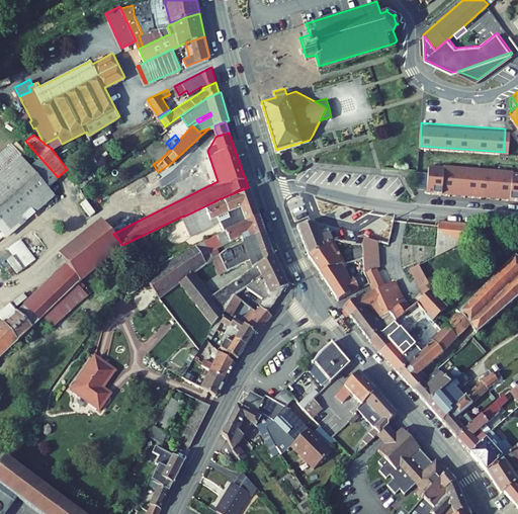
[(52,149),(62,144),(58,137),(45,144),(51,148),(52,149)]
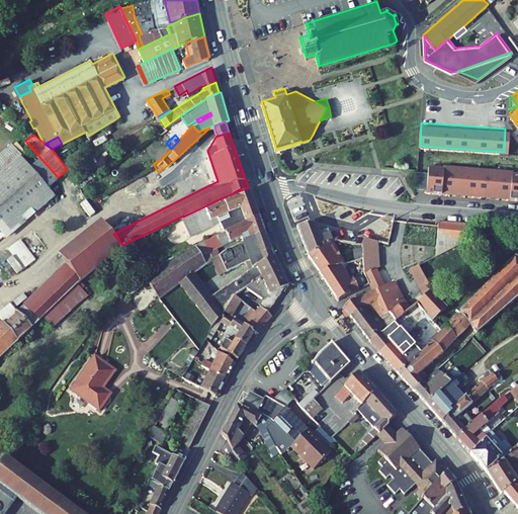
[(0,152),(0,171),(20,154),(11,144),(0,152)]
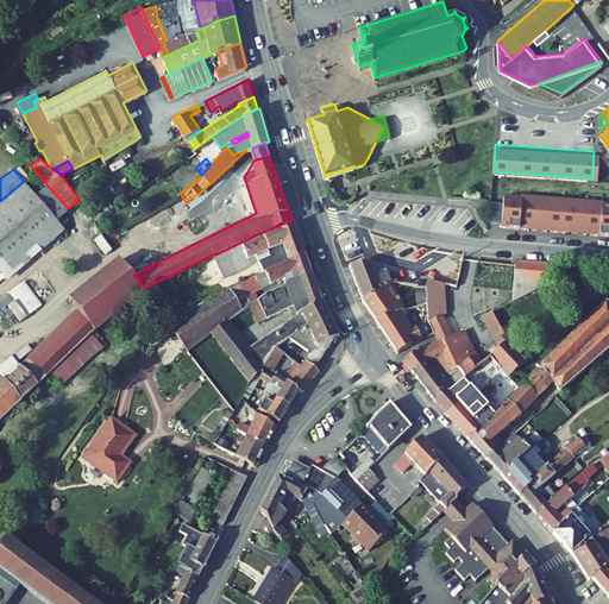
[(46,184),(36,194),(24,181),(0,201),(0,268),(0,269),(45,230),(54,238),(64,228),(56,219),(68,208),(46,184)]
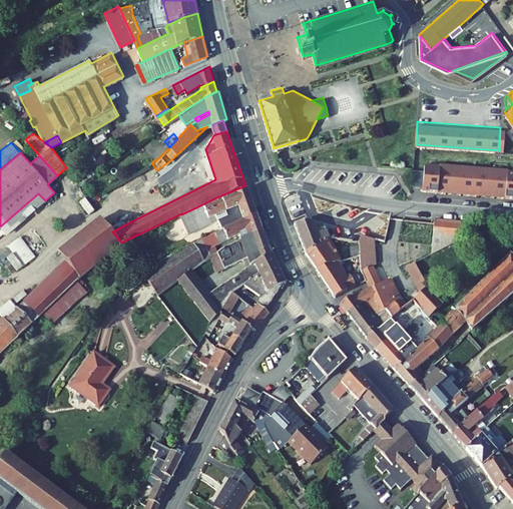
[(507,168),(507,165),(440,160),(440,163),(438,189),(505,194),(507,168)]
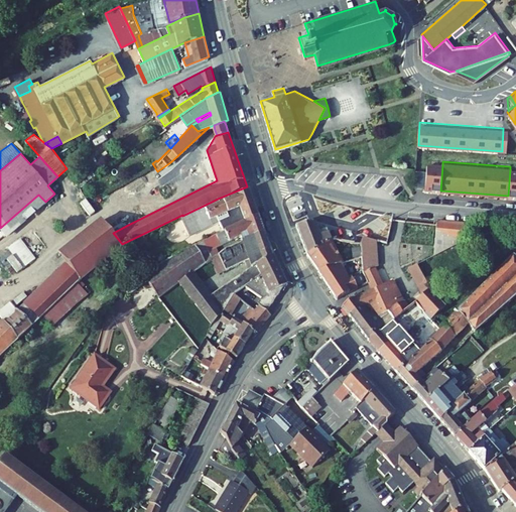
[(425,189),(440,190),(442,164),(428,162),(425,189)]
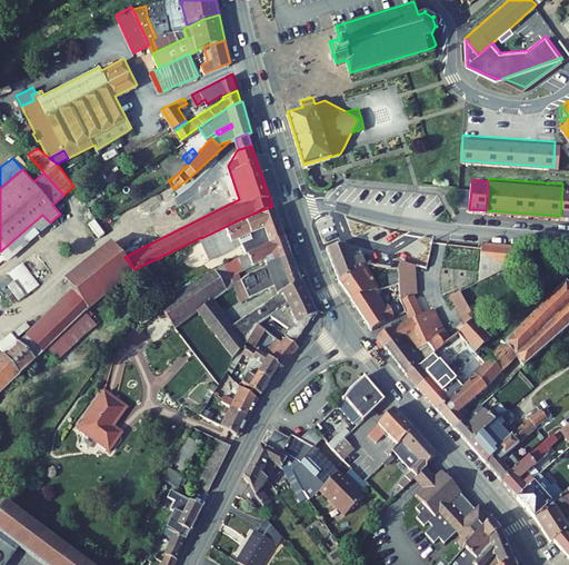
[(202,239),(235,224),(240,220),(275,206),(275,205),(272,206),(240,219),(233,222),(201,238),(202,239)]
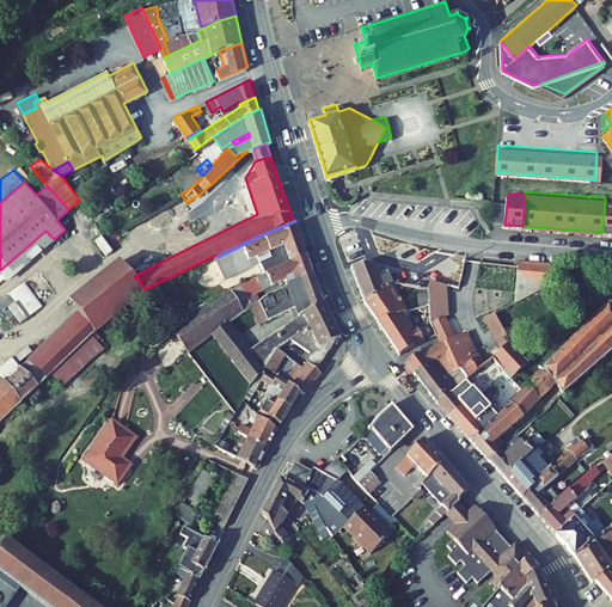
[(259,259),(265,271),(291,259),(306,253),(295,221),(258,237),(252,240),(218,257),(226,276),(259,259)]
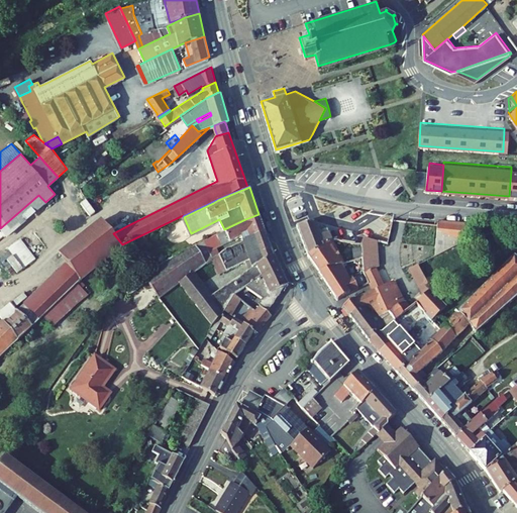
[(76,194),(82,203),(88,199),(82,190),(76,194)]
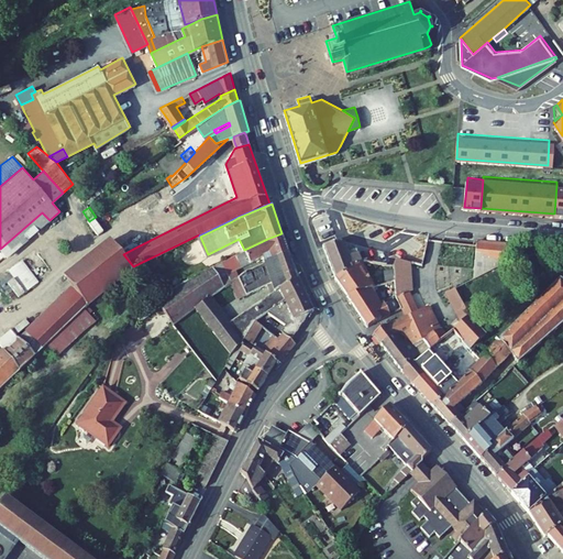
[(351,263),(361,260),(366,260),(394,264),(398,243),(377,238),(376,242),(374,256),(373,259),(371,259),(371,255),(368,255),(365,248),(349,253),(344,241),(359,239),(360,233),(363,220),(357,219),(357,222),(340,225),(340,228),(322,231),(326,243),(323,243),(335,275),(352,266),(351,263)]
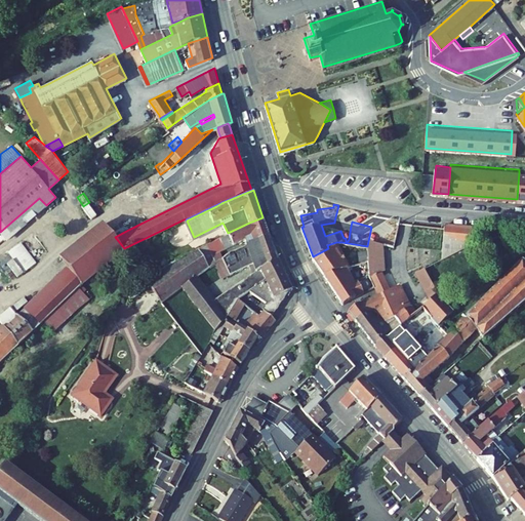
[(335,217),(349,221),(352,209),(338,205),(335,217)]
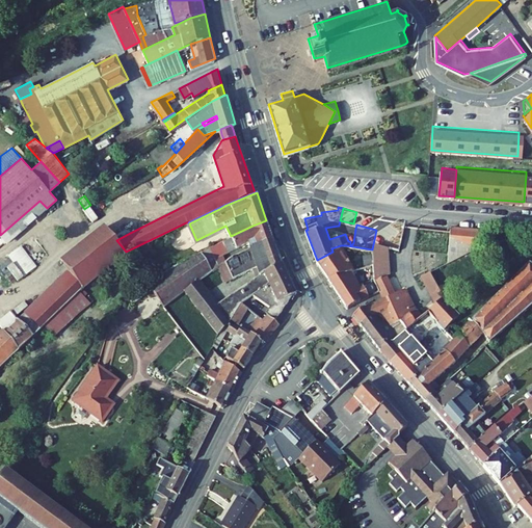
[(376,230),(374,242),(389,245),(399,247),(404,223),(356,212),(353,223),(356,225),(376,230)]
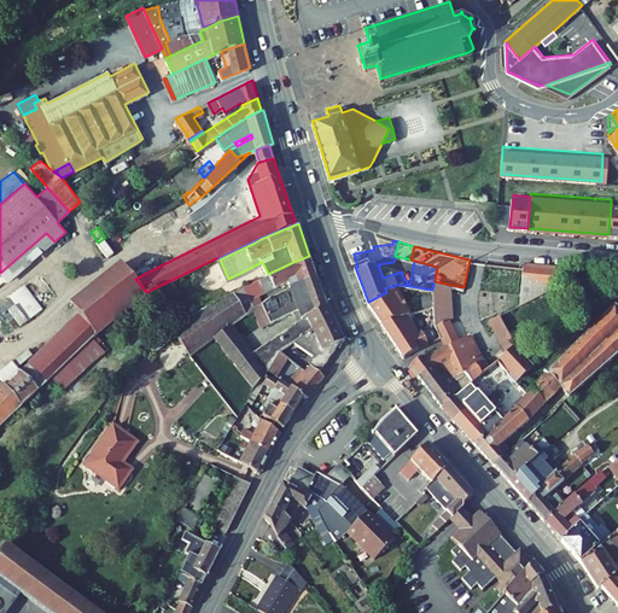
[(291,284),(316,274),(309,256),(293,262),(268,274),(244,286),(249,297),(254,296),(289,279),(291,284)]
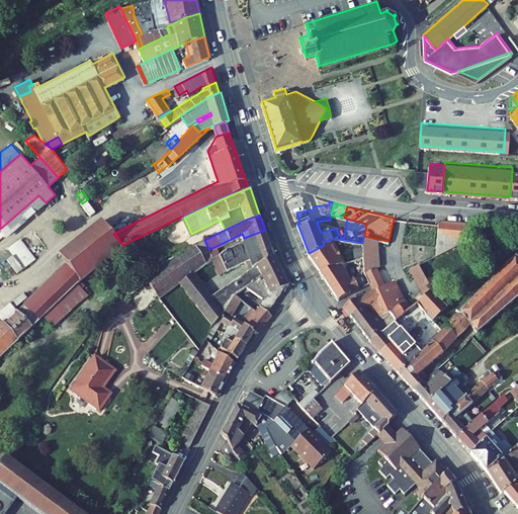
[(108,227),(113,234),(126,227),(120,216),(108,227)]
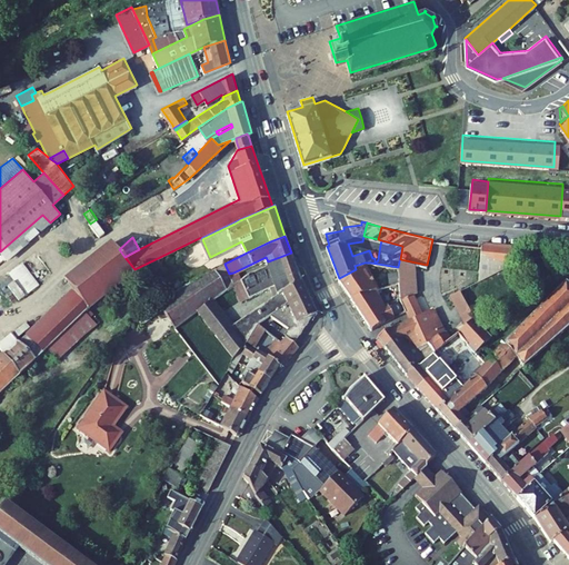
[(89,307),(135,269),(125,257),(119,249),(111,239),(65,276),(72,287),(89,307)]
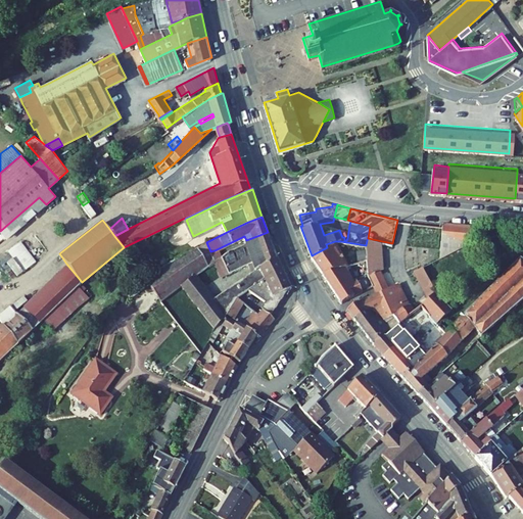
[(466,243),(473,224),(442,221),(440,256),(452,250),(466,243)]
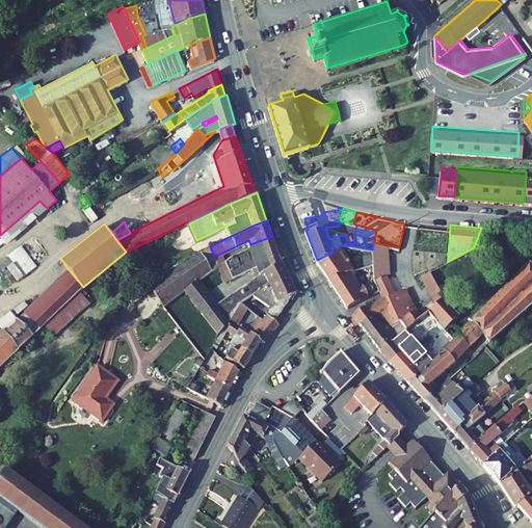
[(218,263),(225,280),(253,267),(256,275),(216,302),(197,279),(185,288),(218,332),(223,325),(229,319),(230,317),(240,301),(241,300),(253,292),(270,281),(264,269),(281,261),(272,236),(250,244),(250,245),(232,255),(222,261),(218,263)]
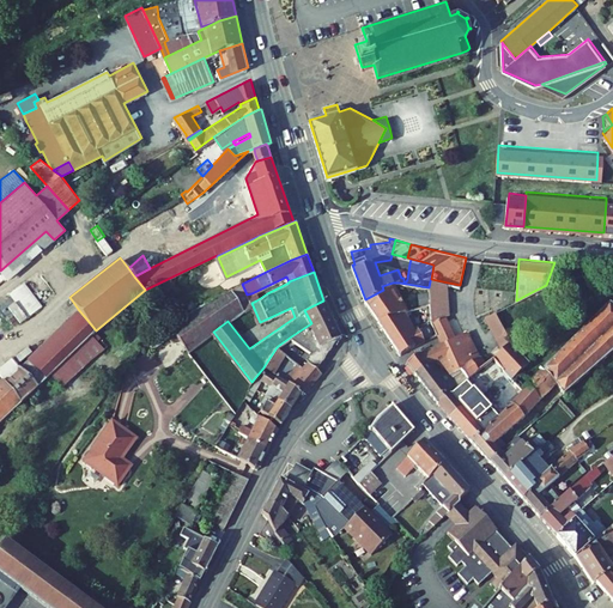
[(447,293),(448,283),(431,279),(429,287),(430,302),(431,317),(430,318),(438,333),(450,327),(445,315),(448,314),(445,293),(447,293)]
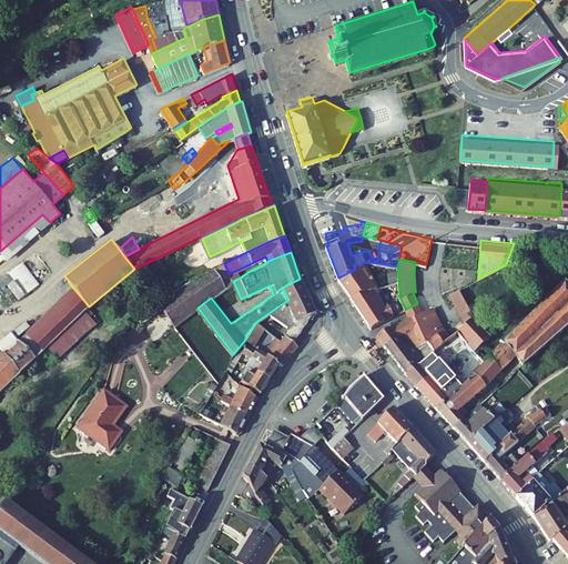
[(9,269),(27,292),(39,282),(22,260),(9,269)]
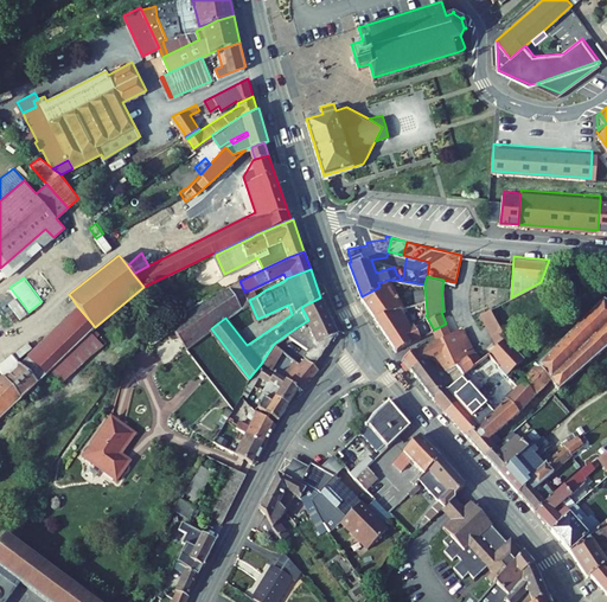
[(401,307),(404,306),(389,280),(378,283),(379,287),(362,296),(375,316),(396,308),(401,307)]
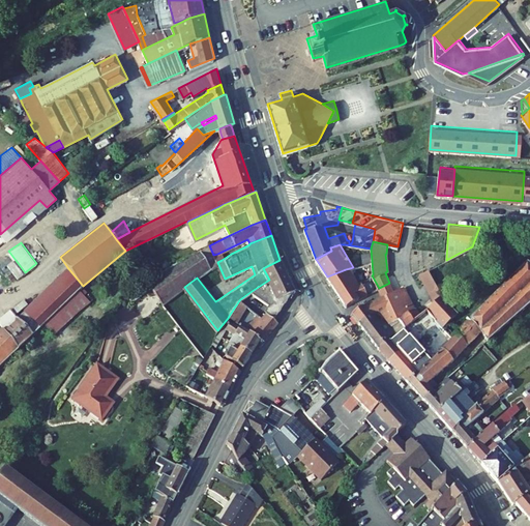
[(473,250),(472,246),(458,254),(461,257),(473,250)]
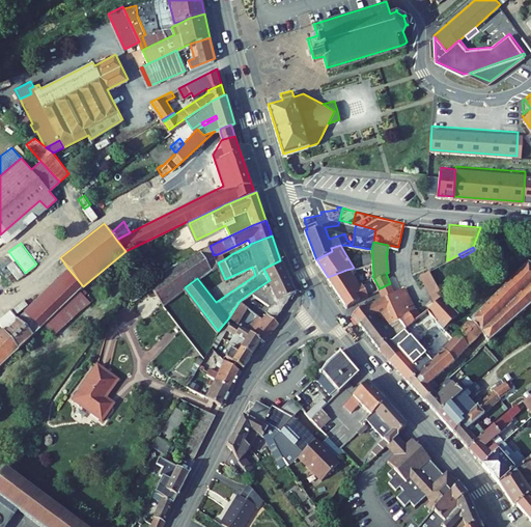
[(146,282),(150,287),(164,303),(185,287),(197,278),(212,268),(200,250),(187,256),(160,272),(146,282)]
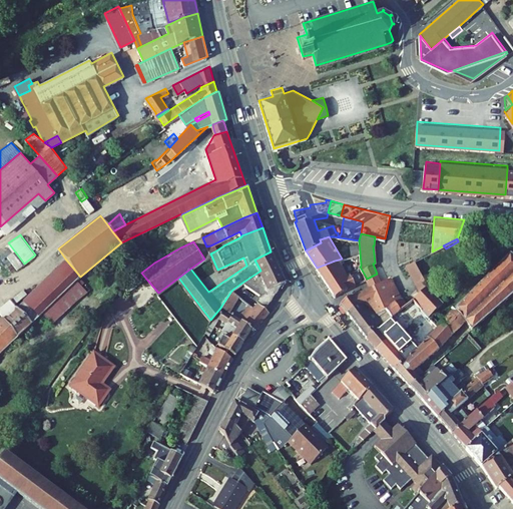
[(359,252),(358,242),(350,244),(352,253),(359,252)]
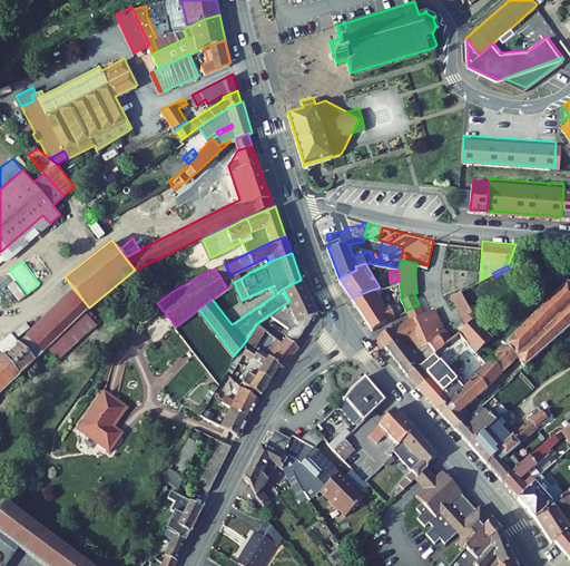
[(290,301),(271,313),(292,328),(300,334),(314,313),(317,312),(301,280),(283,289),(290,301)]
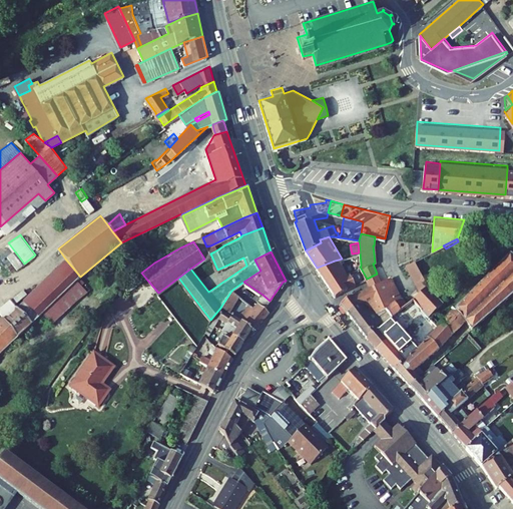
[(512,292),(512,253),(510,251),(455,306),(466,319),(473,327),(512,292)]
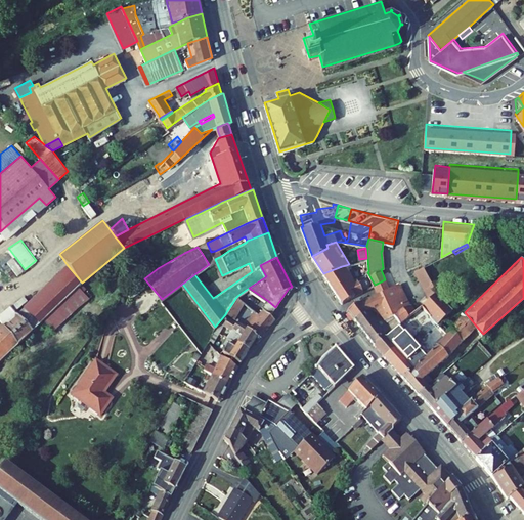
[(427,273),(436,288),(447,280),(437,260),(424,266),(426,271),(427,273)]
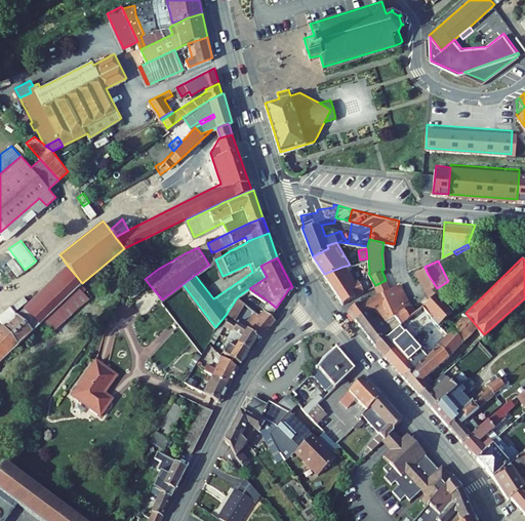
[(17,313),(34,329),(40,322),(31,313),(37,307),(46,316),(55,308),(82,283),(67,265),(17,313)]
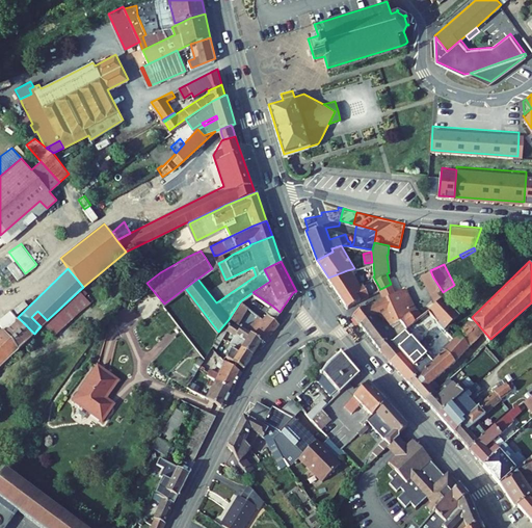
[(338,290),(358,283),(351,269),(347,270),(328,278),(338,290)]
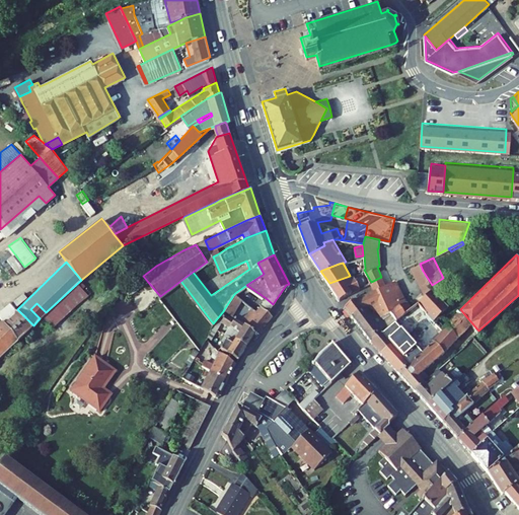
[(426,294),(432,287),(433,287),(432,285),(423,271),(422,269),(420,264),(411,268),(426,294)]
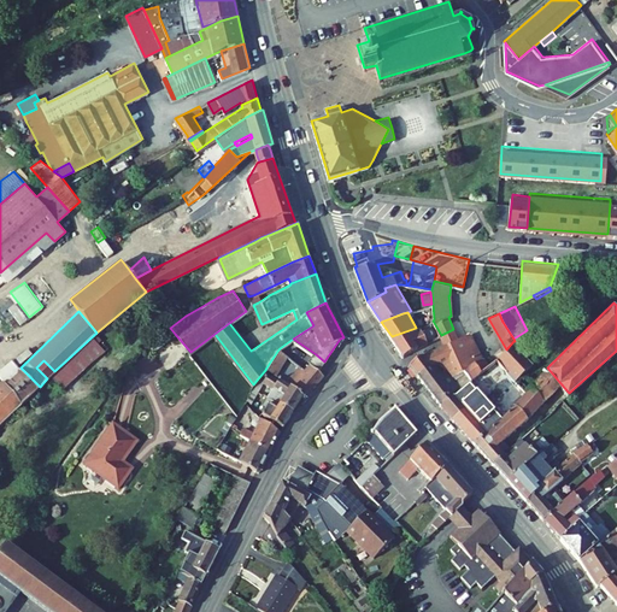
[(392,336),(404,354),(428,341),(419,327),(416,328),(392,336)]
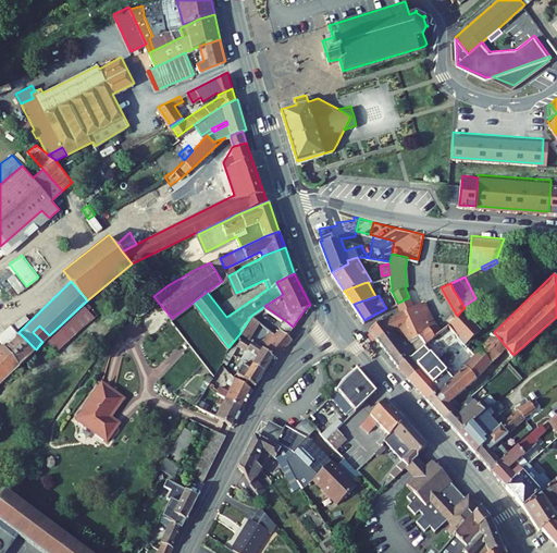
[(135,309),(139,316),(158,302),(153,296),(135,309)]
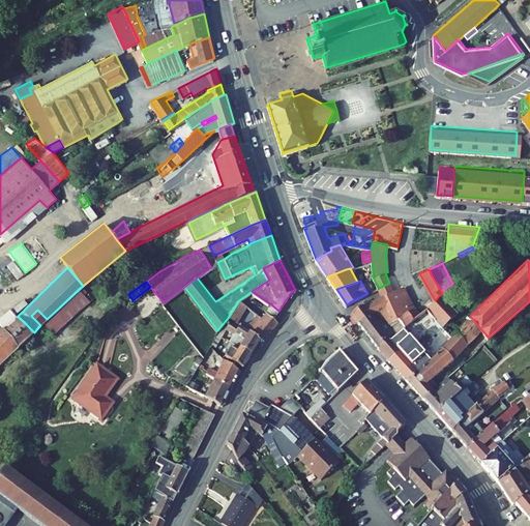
[(352,313),(359,321),(371,313),(378,311),(380,312),(381,314),(383,313),(390,320),(391,318),(392,320),(399,317),(408,310),(414,318),(420,313),(415,307),(414,307),(403,285),(393,290),(389,283),(379,288),(382,295),(369,301),(365,298),(362,304),(352,313)]
